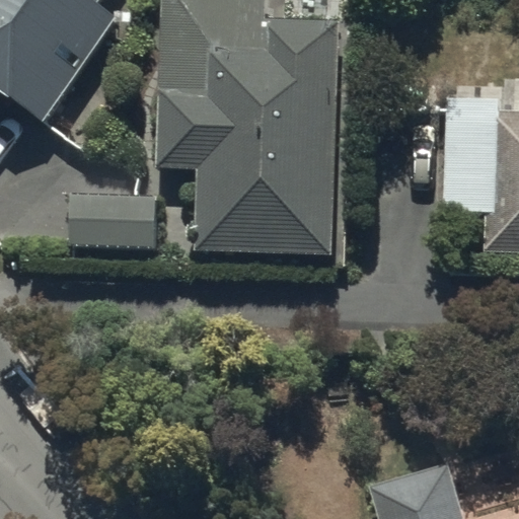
[(0,0),(0,95),(1,94),(42,123),(116,17),(97,5),(100,0),(0,0)]
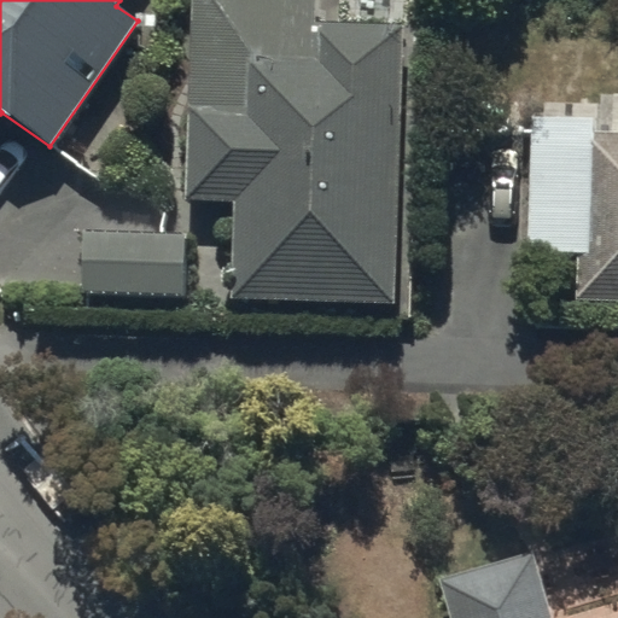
[(235,200),(233,297),(395,299),(401,29),(319,27),(319,0),(192,0),(188,199),(235,200)]
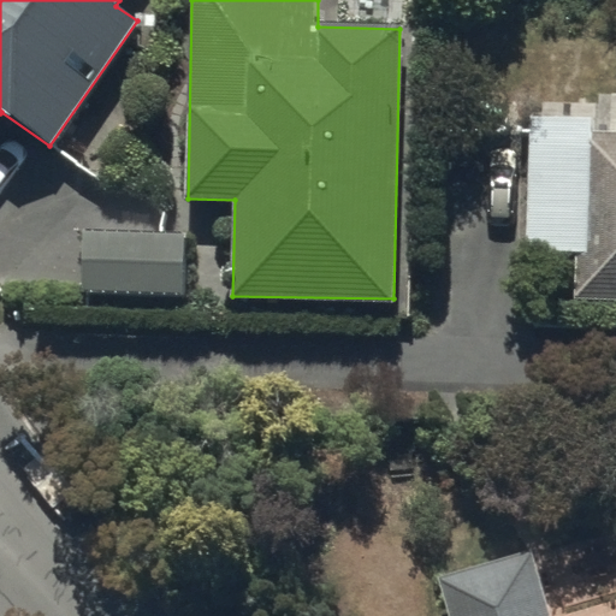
[(528,117),(526,249),(579,250),(578,301),(615,301),(615,134),(593,134),(593,102),(542,102),(542,117),(528,117)]
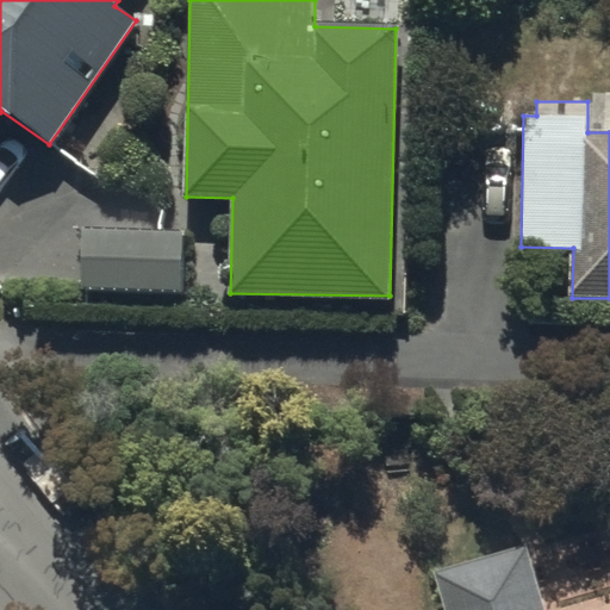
[(81,232),(81,292),(200,292),(200,232),(81,232)]
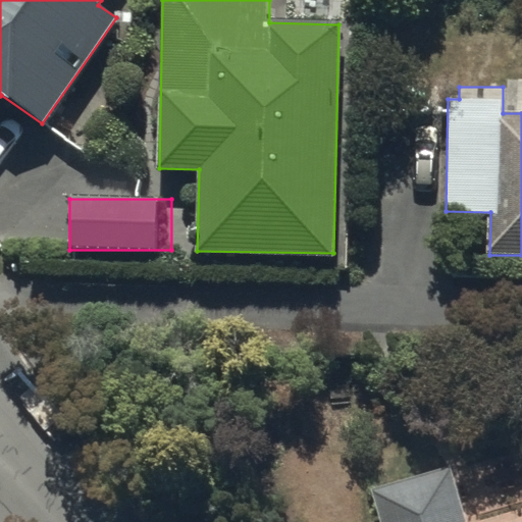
[(465,521),(449,467),(371,490),(380,521),(465,521)]
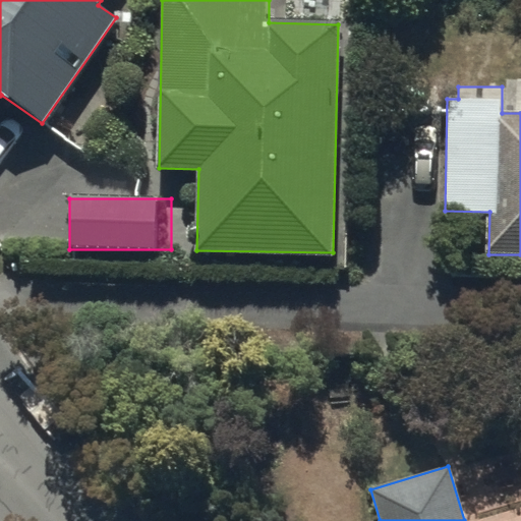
All buildings are outlined.
